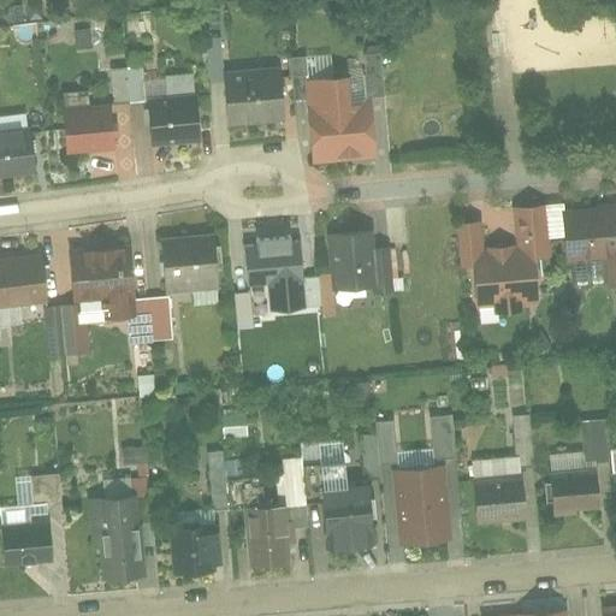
[(336,57),(296,58),(296,76),(336,76),(336,57)]
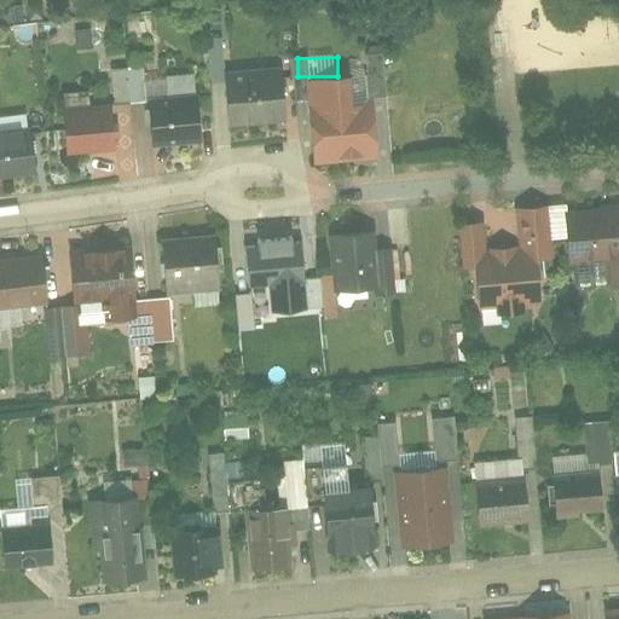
[(224,77),(229,129),(287,125),(282,73),(224,77)]
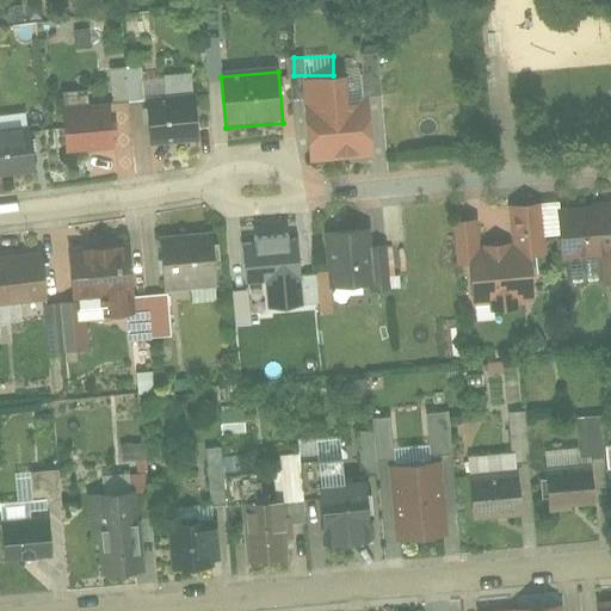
[(368,102),(334,104),(332,78),(300,81),(307,167),(374,161),(368,102)]
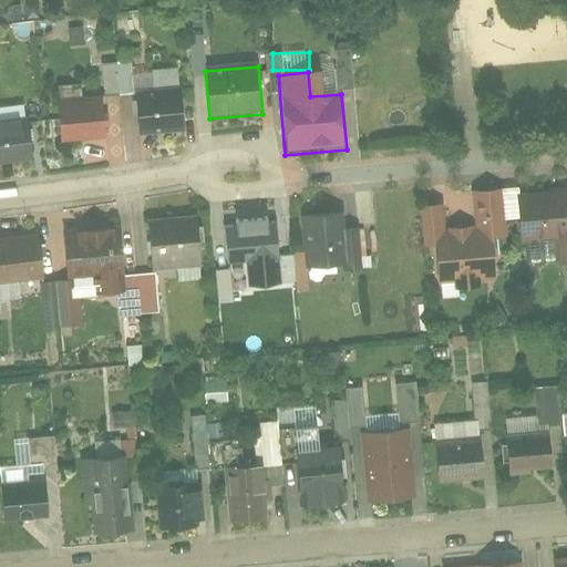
[(135,95),(138,137),(185,133),(182,92),(135,95)]
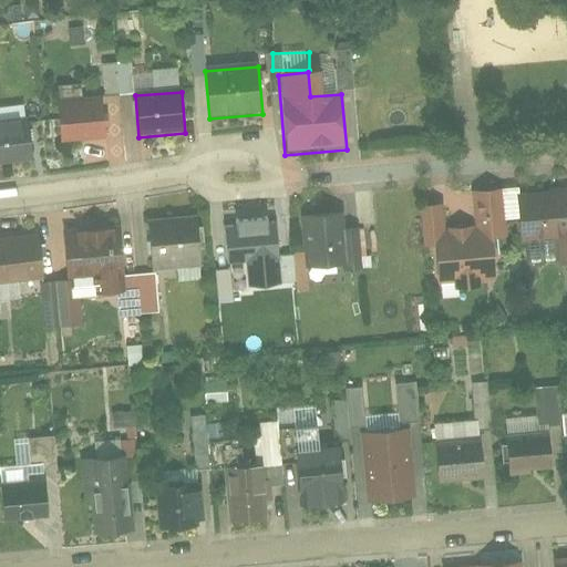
[(57,101),(60,144),(104,141),(100,98),(57,101)]
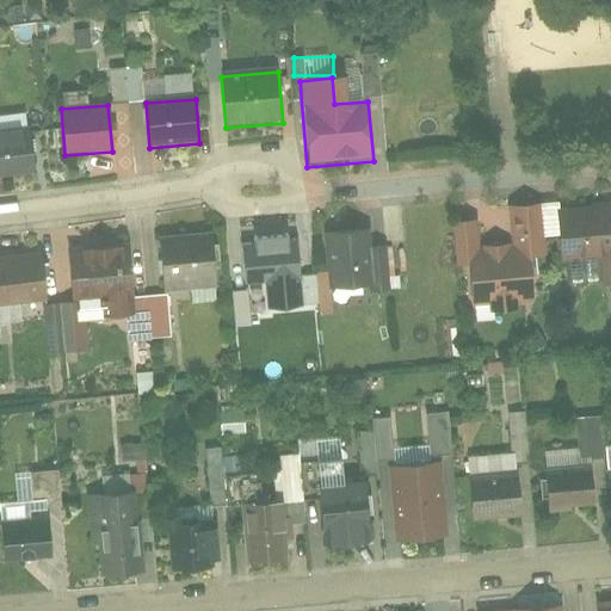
[(0,131),(0,179),(36,177),(32,129),(0,131)]
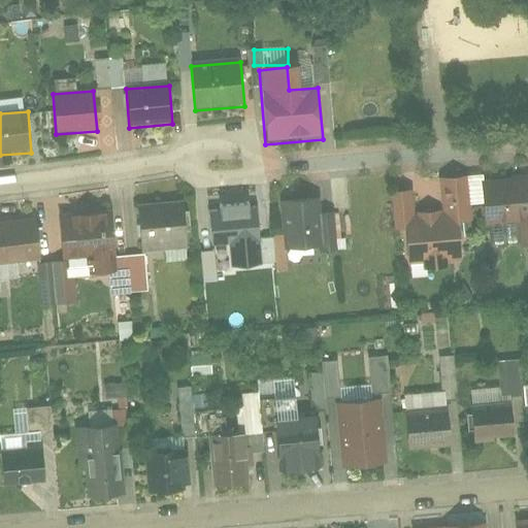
[(407,265),(423,264),(424,273),(447,271),(446,262),(459,260),(456,225),(473,224),(469,178),(438,182),(440,212),(414,215),(411,194),(393,195),(396,232),(404,231),(407,265)]
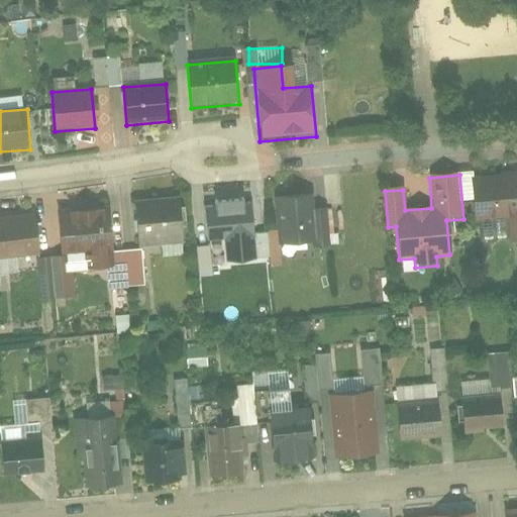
[(509,244),(516,243),(516,175),(470,180),(474,222),(507,219),(509,244)]
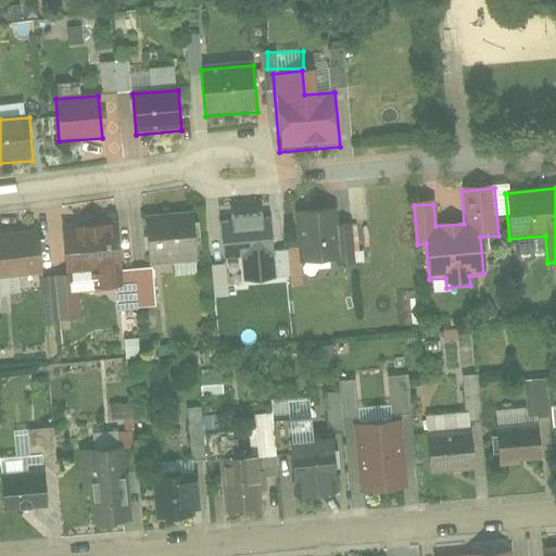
[(339,206),(295,210),(301,266),(343,263),(339,206)]
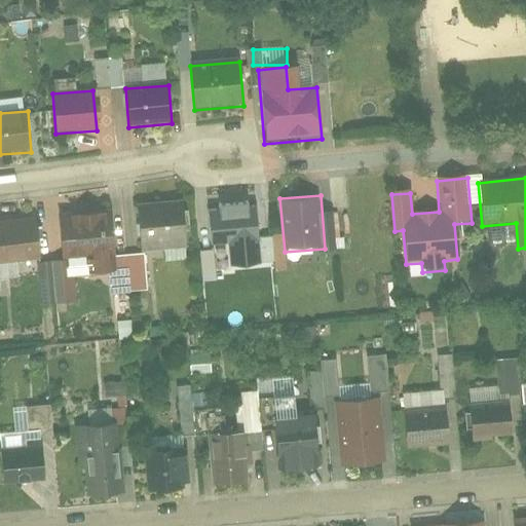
[(137,208),(142,256),(187,252),(183,203),(137,208)]
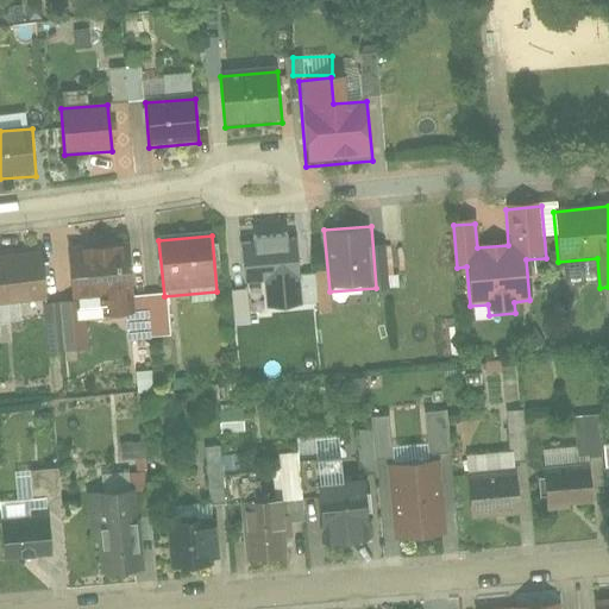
[(303,312),(296,238),(239,243),(244,290),(262,289),(264,315),(303,312)]
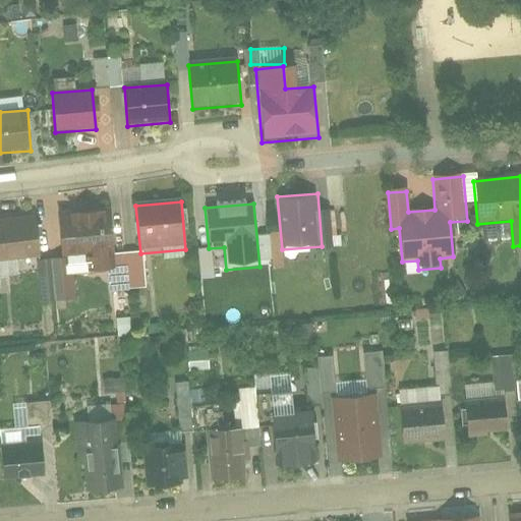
[(115,273),(109,212),(58,216),(61,258),(84,256),(87,275),(115,273)]
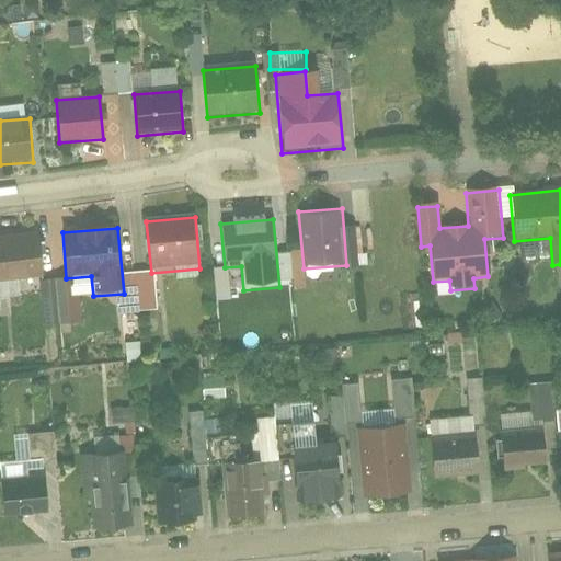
[(0,237),(0,283),(44,279),(39,235),(0,237)]
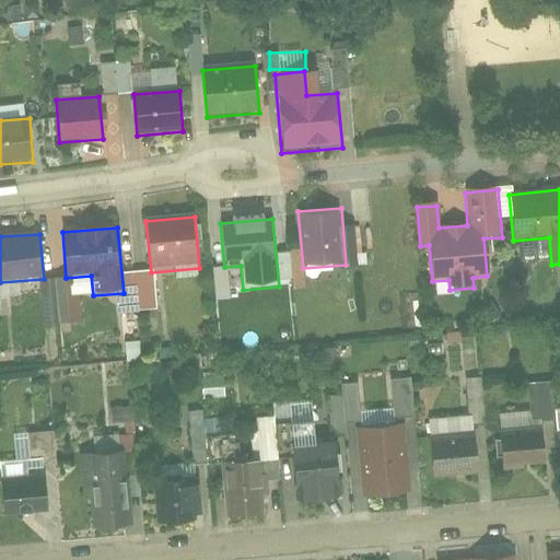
[(417,376),(396,377),(397,415),(417,415),(417,376)]
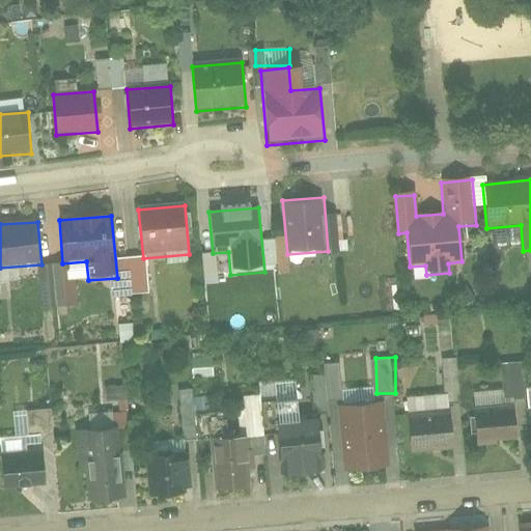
[(331,398),(340,398),(340,362),(328,362),(328,374),(314,374),(314,410),(331,410),(331,398)]
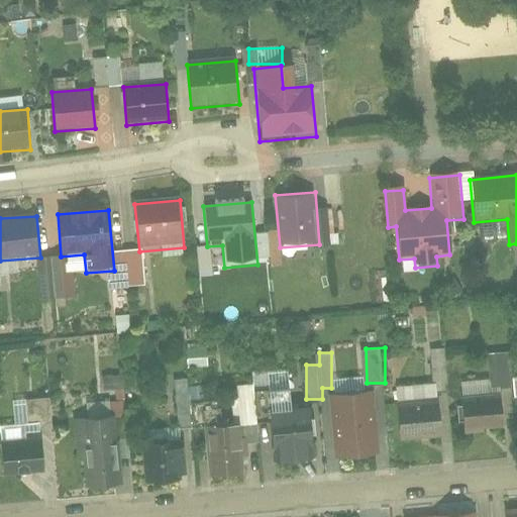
[(192,378),(178,379),(181,427),(195,427),(192,378)]
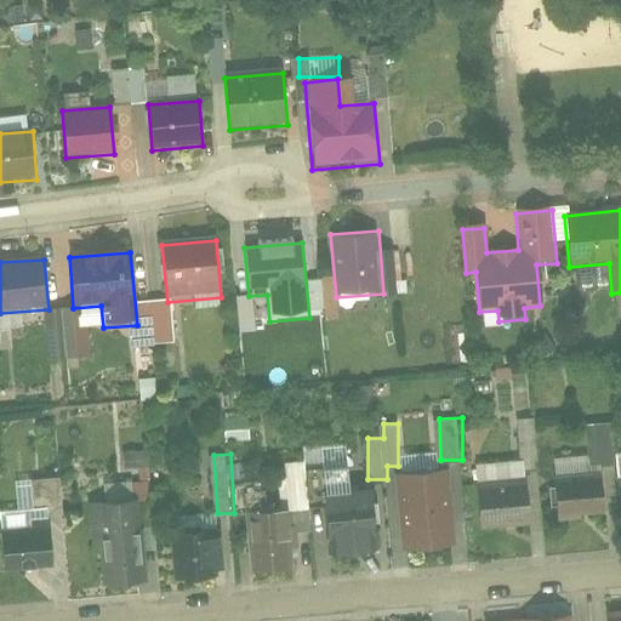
[(605,519),(602,480),(552,485),(554,523),(605,519)]
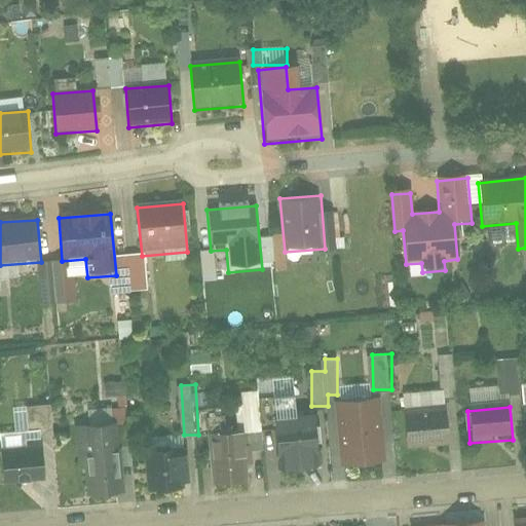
[(405,452),(446,448),(443,408),(401,412),(405,452)]
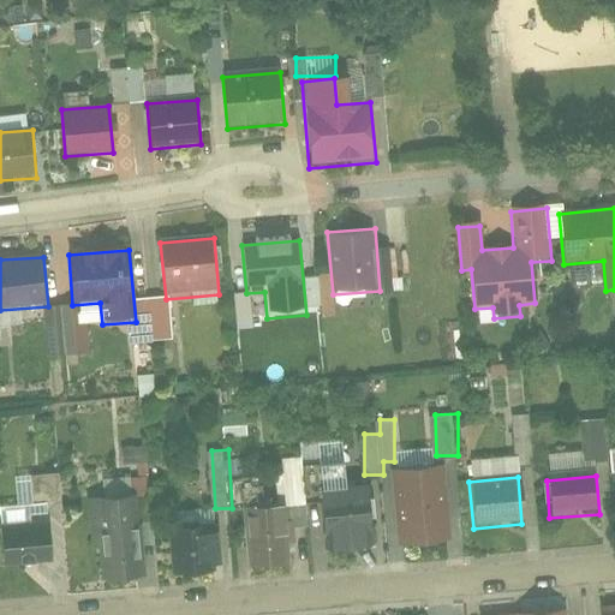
[(419,491),(424,538),(451,536),(447,489),(419,491)]
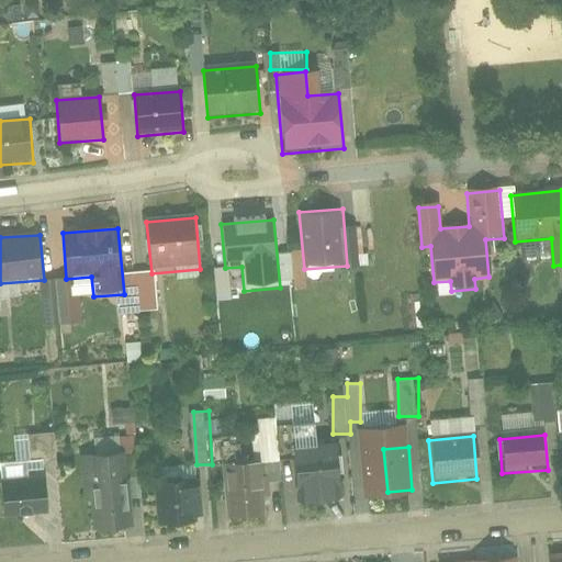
[(388,492),(383,449),(358,452),(362,494),(388,492)]
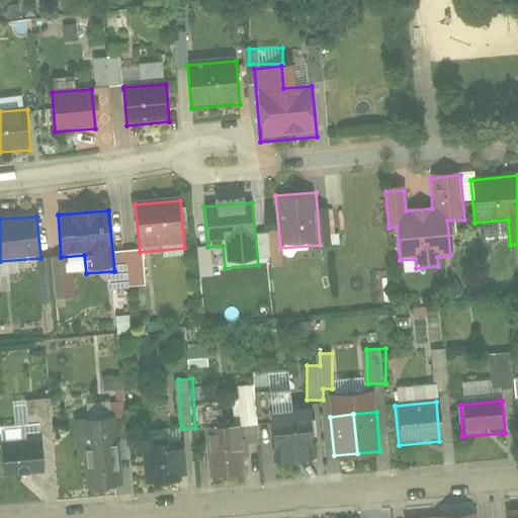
[(267,419),(270,453),(313,449),(310,415),(267,419)]
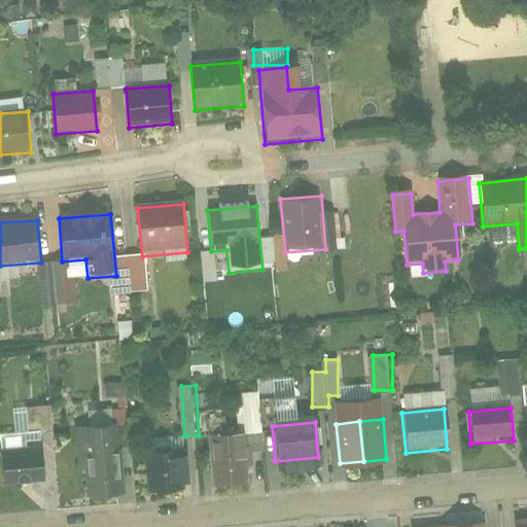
[(125,495),(118,428),(72,432),(78,499),(125,495)]
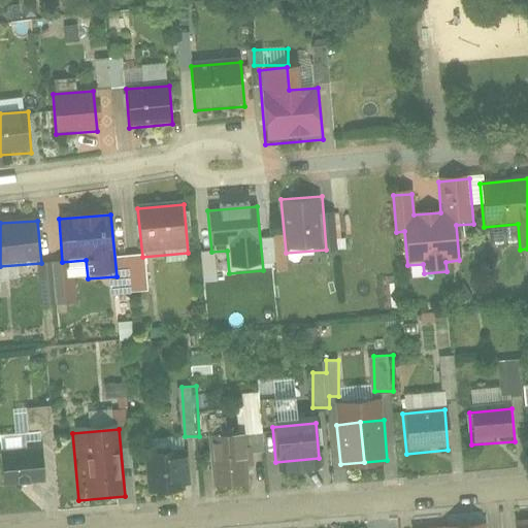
[(207,438),(212,490),(244,488),(242,461),(249,461),(246,434),(207,438)]
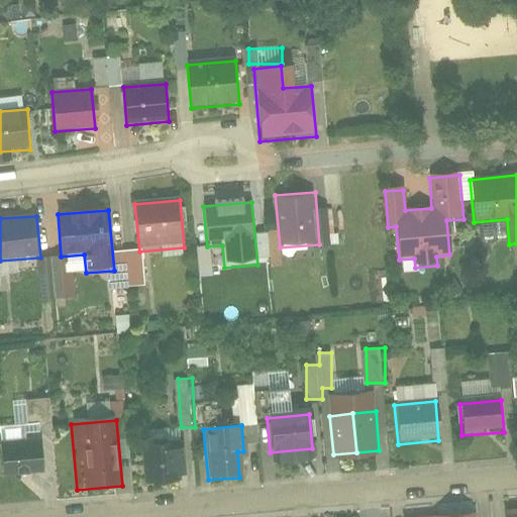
[(0,443),(0,477),(42,473),(39,440),(0,443)]
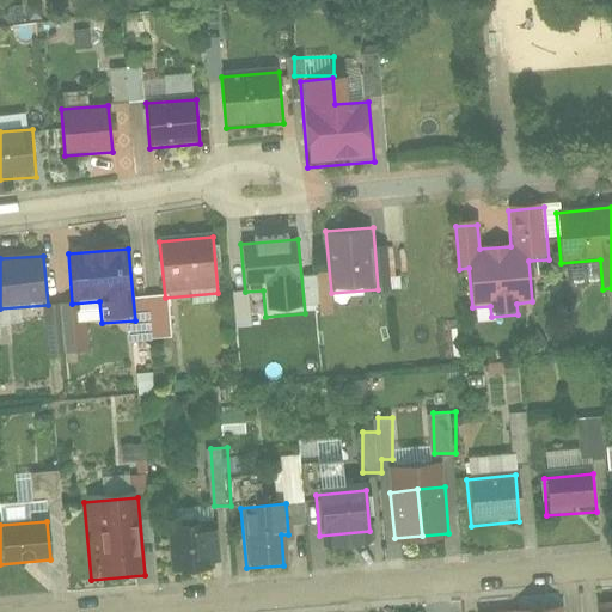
[(167,528),(172,574),(216,569),(213,525),(167,528)]
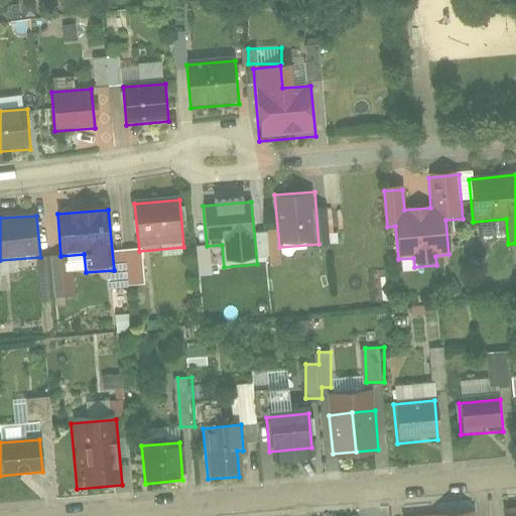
[(515,515),(515,505),(504,506),(504,515),(515,515)]
